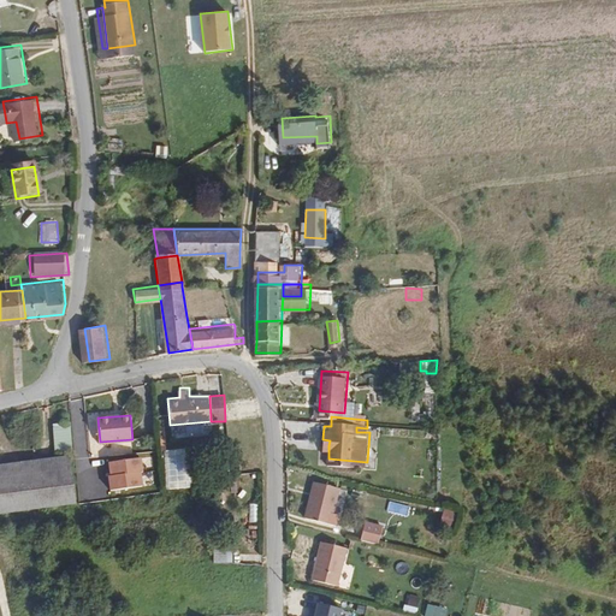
[(75,451),(73,421),(57,422),(59,451),(75,451)]
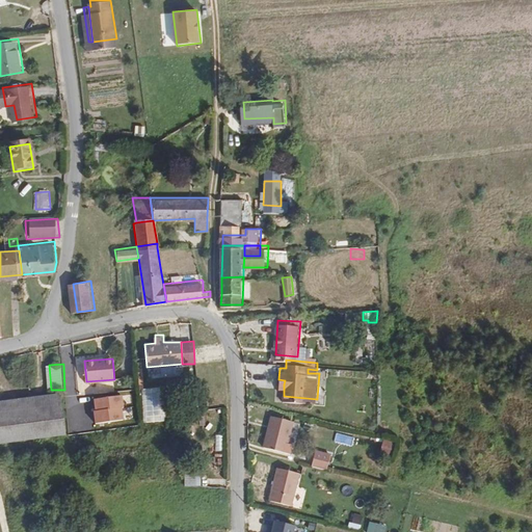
[(143,388),(144,422),(166,421),(165,388),(143,388)]
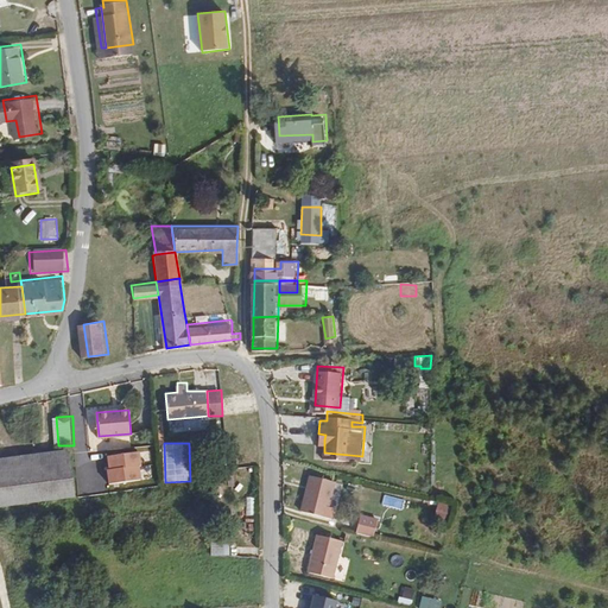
[(74,450),(6,460),(0,460),(0,469),(4,506),(81,496),(74,450)]
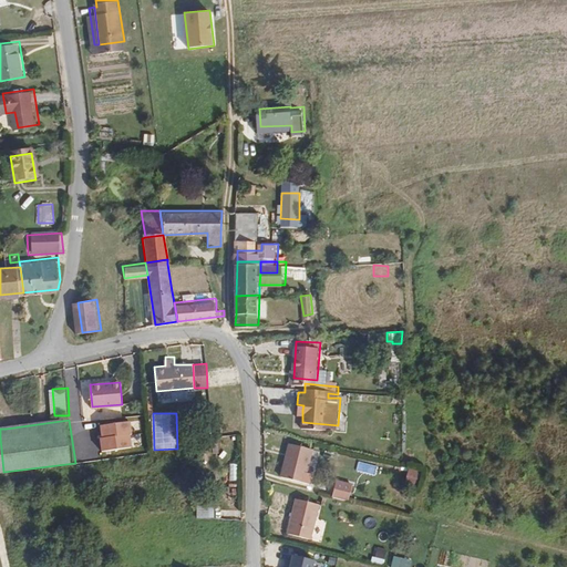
[(131,421),(99,424),(101,451),(133,449),(131,421)]
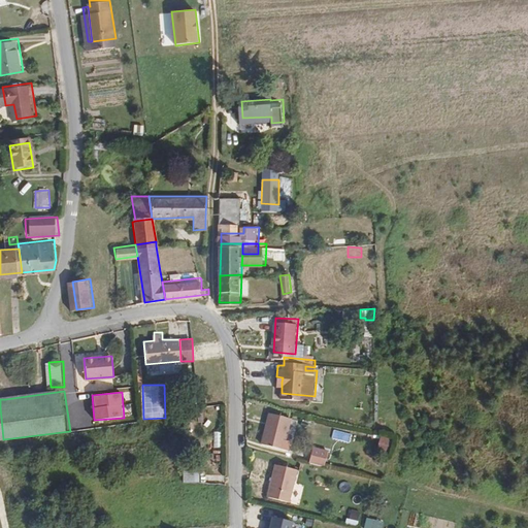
[(285,446),(287,437),(292,417),(271,411),(264,441),(285,446)]
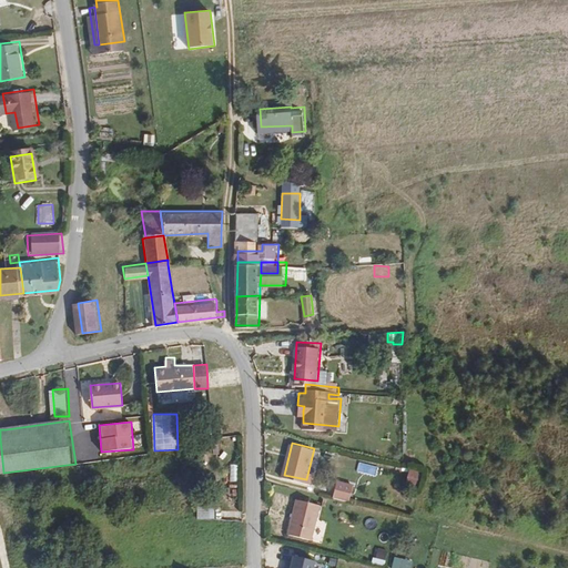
[(416,466),(406,464),(403,477),(413,480),(416,466)]
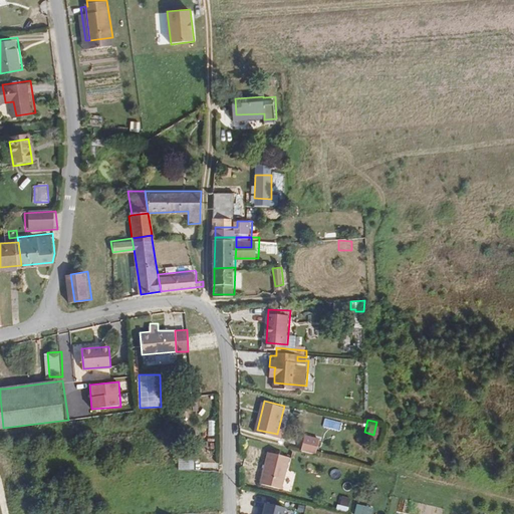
[(301,451),(316,454),(320,438),(304,435),(301,451)]
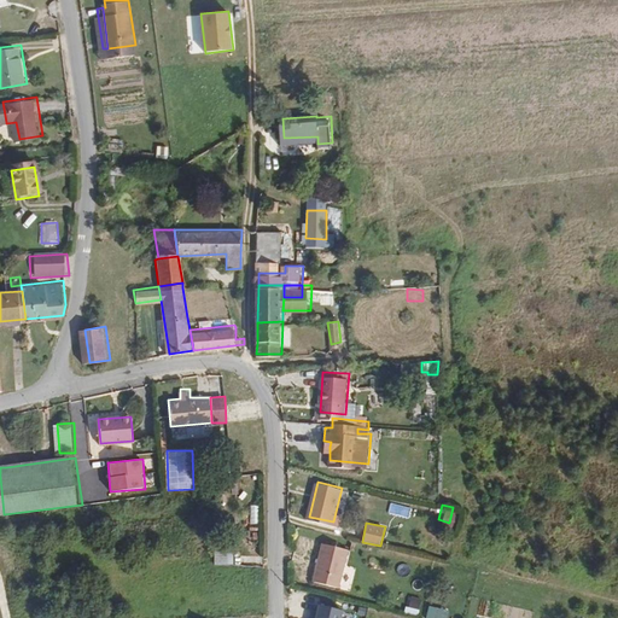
[(353,544),(326,538),(318,577),(343,583),(353,544)]
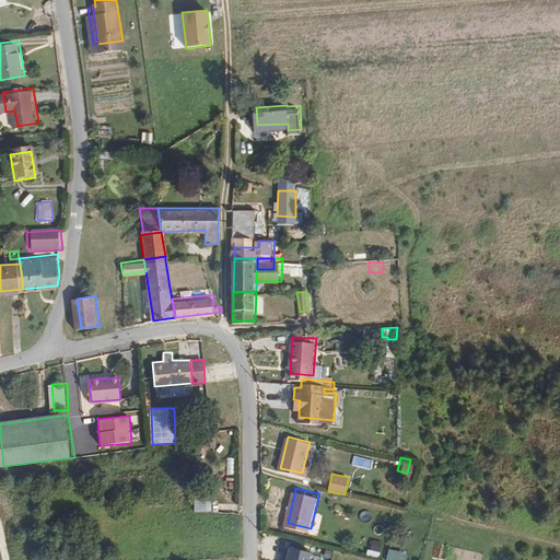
[(195,511),(211,510),(211,500),(195,500),(195,511)]
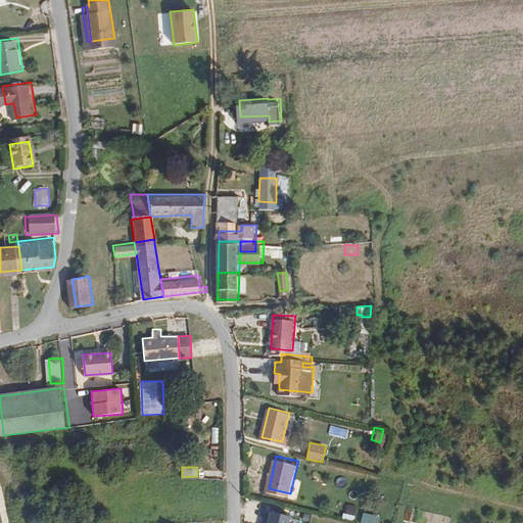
[(364,513),(361,522),(378,522),(380,518),(364,513)]
